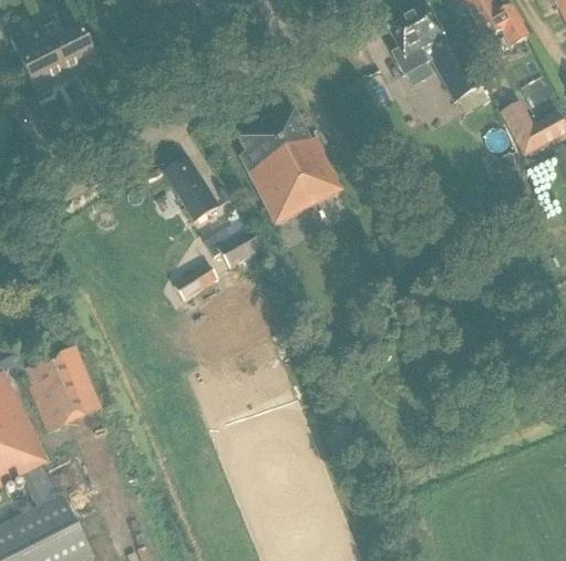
[(225,0),(233,14),(253,4),(250,0),(225,0)]
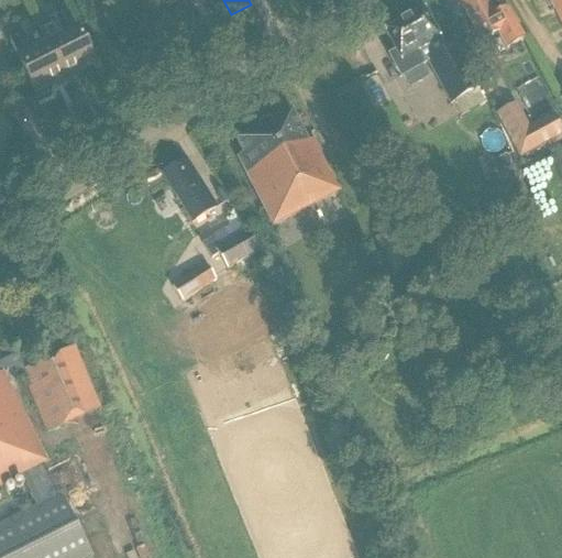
[(462,0),(483,37),(498,29),(507,44),(525,34),(508,3),(496,10),(489,0),(462,0)]
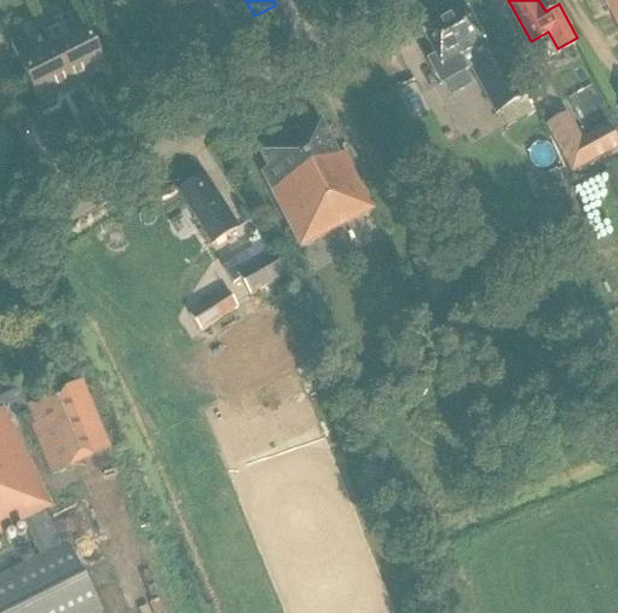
[(606,0),(617,21),(617,0),(606,0)]
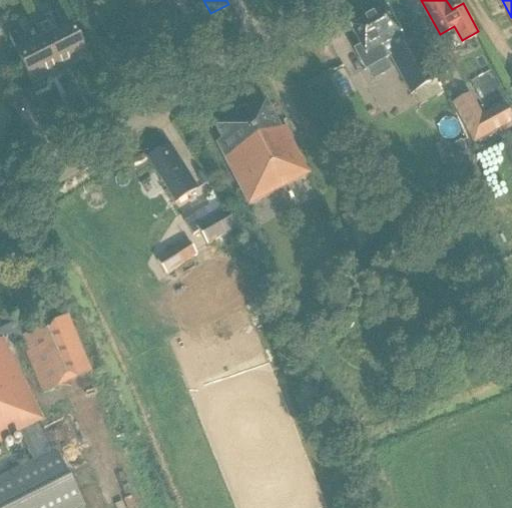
[(407,42),(387,5),(351,24),(361,43),(356,46),(366,66),(391,52),(412,90),(437,77),(416,37),(407,42)]
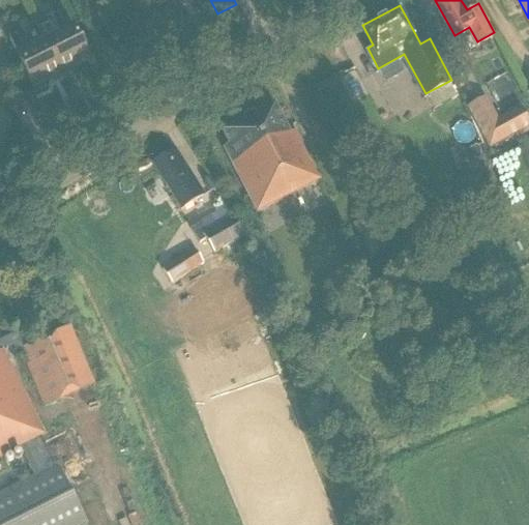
[(39,26),(61,69),(89,56),(71,23),(64,8),(52,15),(54,19),(39,26)]
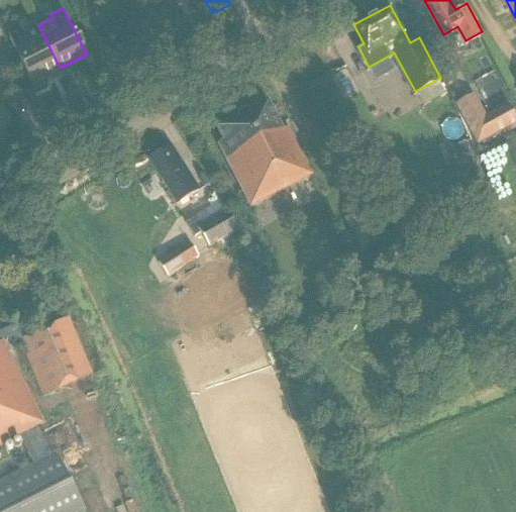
[(20,30),(10,35),(17,48),(16,49),(32,82),(49,74),(60,68),(38,25),(37,26),(30,13),(15,21),(20,30)]
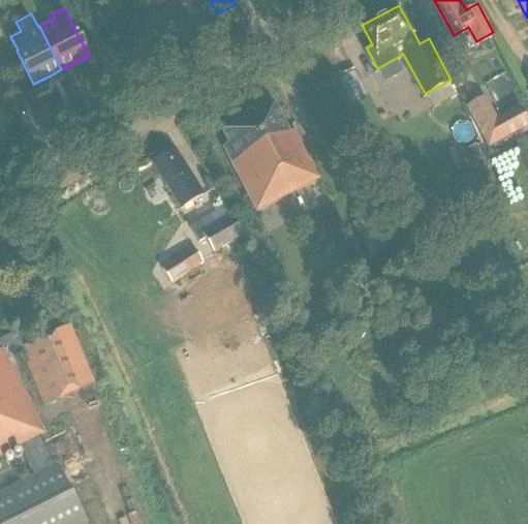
[(489,146),(527,124),(527,116),(521,103),(498,116),(487,94),(466,104),(489,146)]
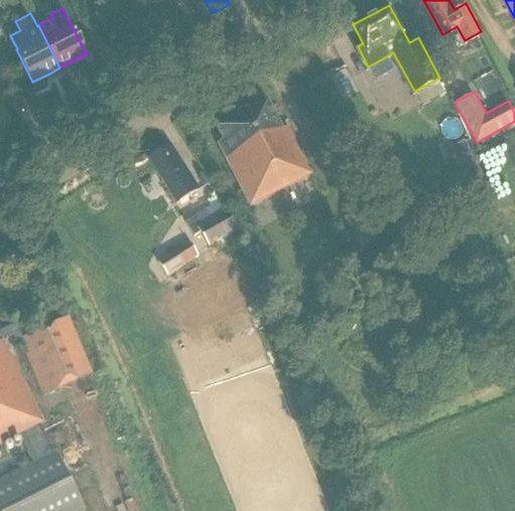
[(268,98),(217,124),(224,137),(218,140),(250,202),(310,170),(288,126),(288,125),(288,124),(282,127),(268,98)]
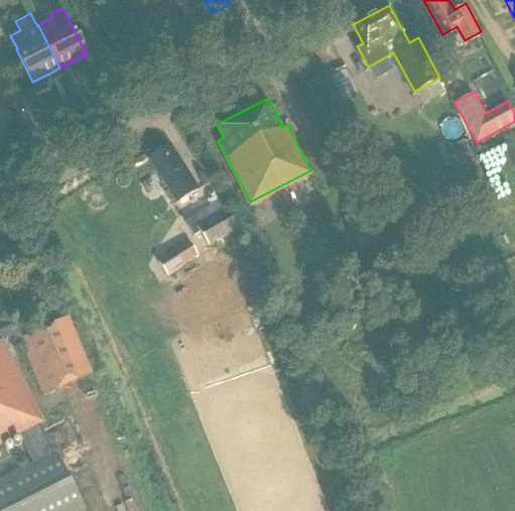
[(465,137),(449,142),(455,155),(469,150),(465,137)]
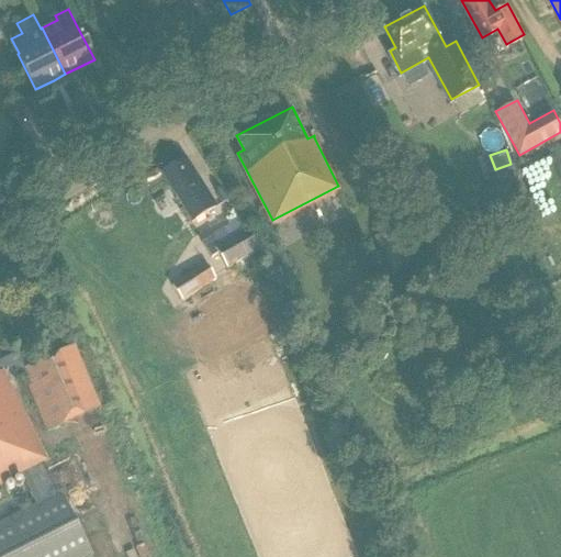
[(193,219),(216,203),(186,155),(163,170),(193,219)]
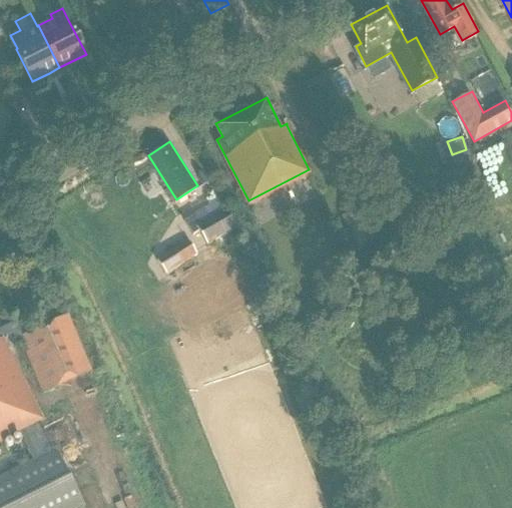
[(196,232),(200,229),(208,241),(235,223),(224,207),(211,215),(206,207),(187,219),(196,232)]
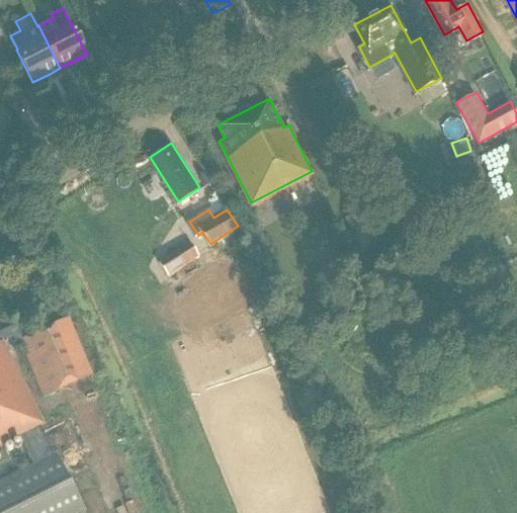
[(168,273),(199,253),(190,239),(159,260),(168,273)]
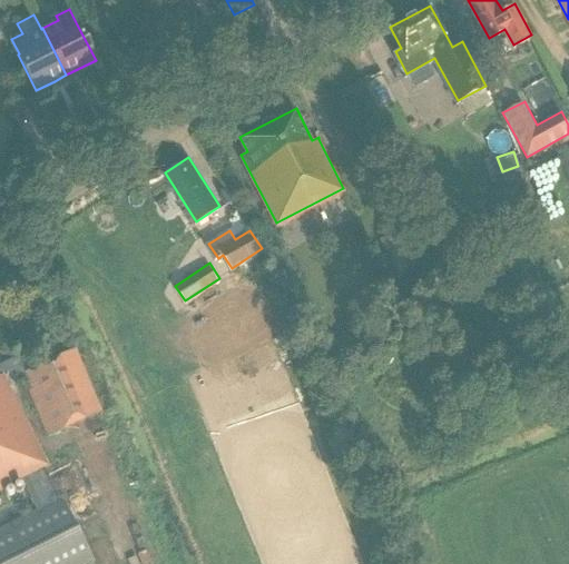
[(48,433),(100,413),(75,349),(22,370),(48,433)]
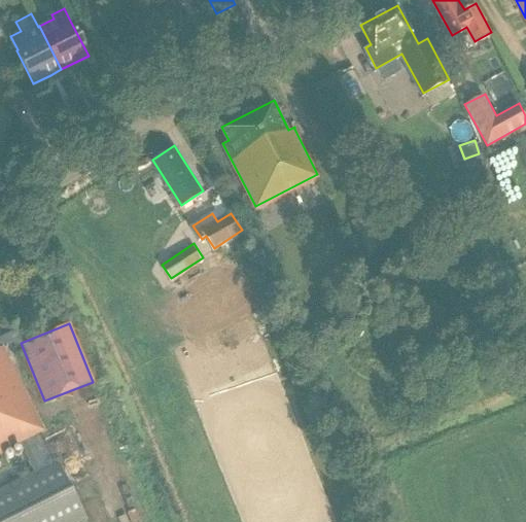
[(0,450),(24,439),(38,467),(0,487),(0,521),(79,521),(86,518),(57,458),(57,459),(41,430),(44,428),(0,340),(0,450)]
